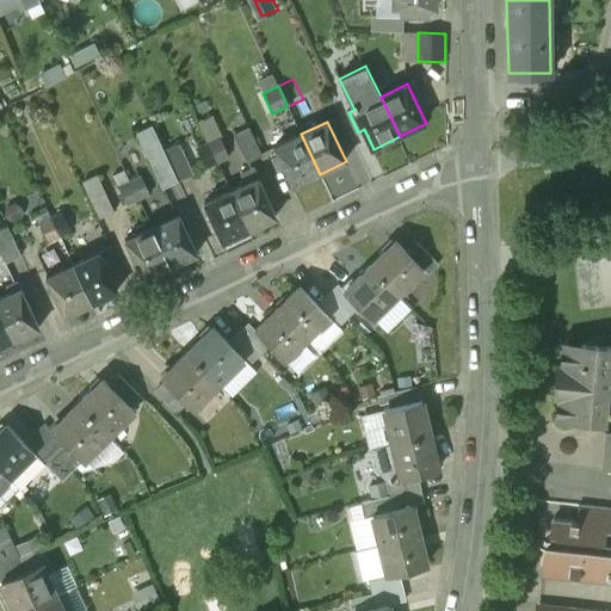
[(164,149),(152,124),(136,131),(162,187),(178,180),(164,149)]
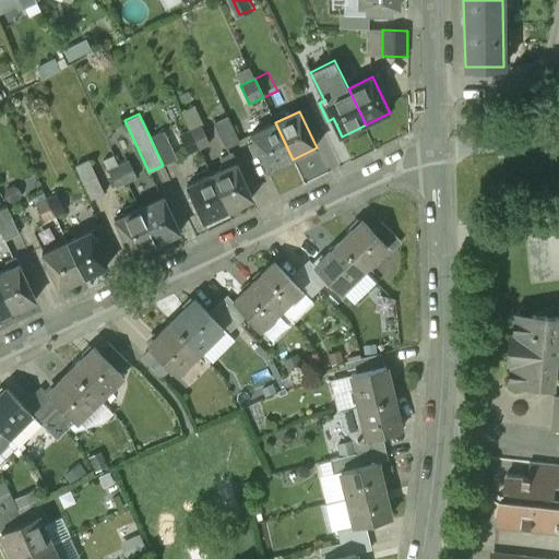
[(228,117),(215,123),(226,146),(239,140),(228,117)]
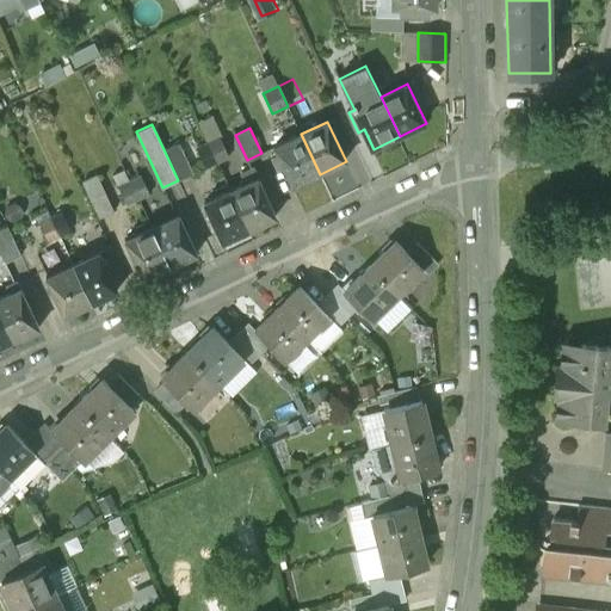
[(301,134),(275,147),(294,186),(320,174),(301,134)]
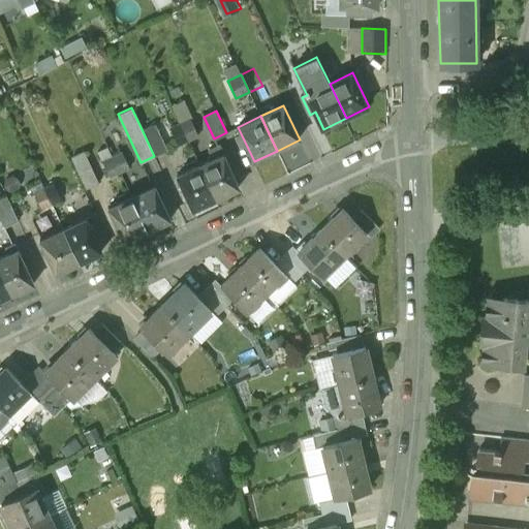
[(190,119),(181,124),(188,141),(198,135),(190,119)]
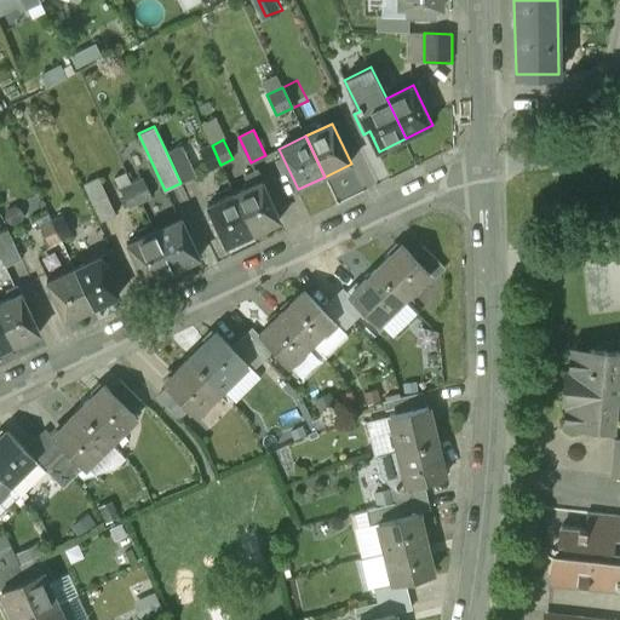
[(196,176),(182,144),(166,151),(181,183),(196,176)]
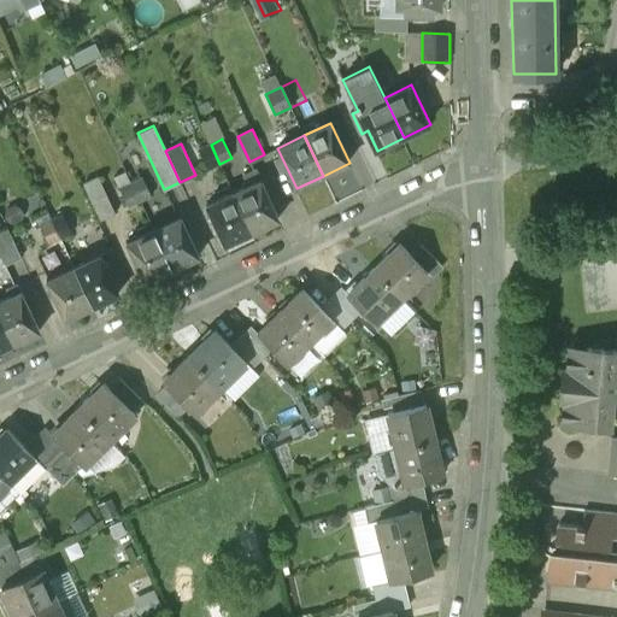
[(211,145),(199,150),(209,169),(219,164),(211,145)]
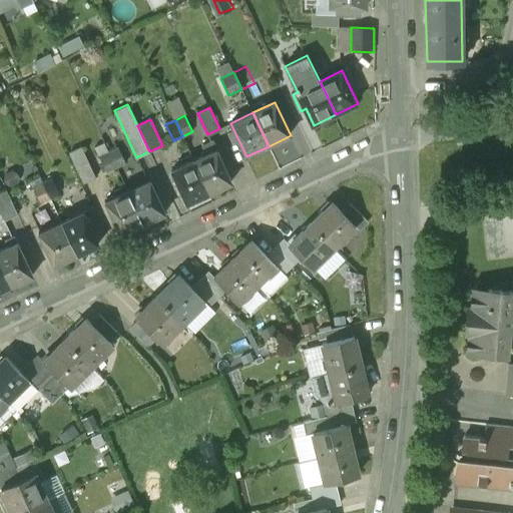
[(216,149),(213,141),(202,146),(206,154),(194,160),(209,193),(232,182),(217,149),(216,149)]
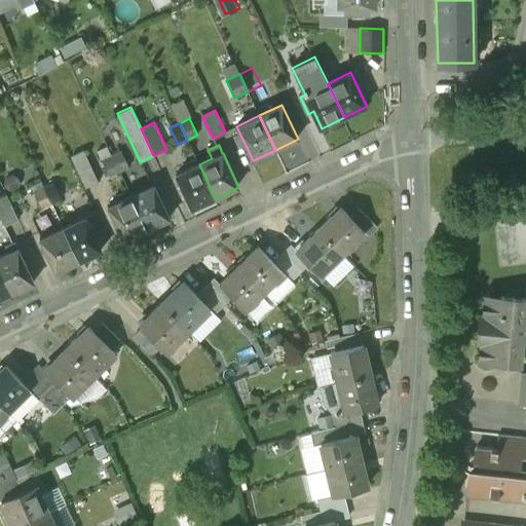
[(89,186),(104,179),(89,147),(75,154),(89,186)]
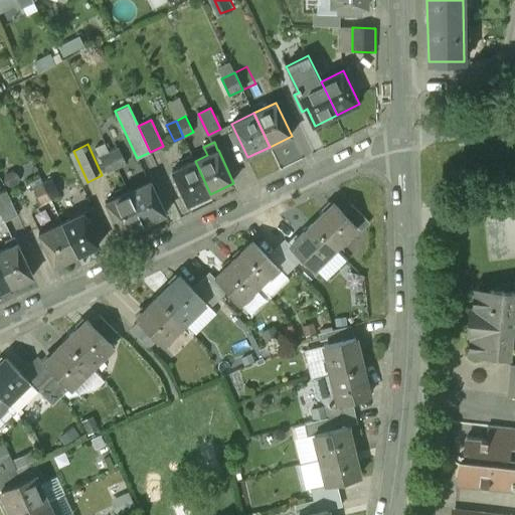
[(119,148),(109,152),(117,168),(126,163),(119,148)]
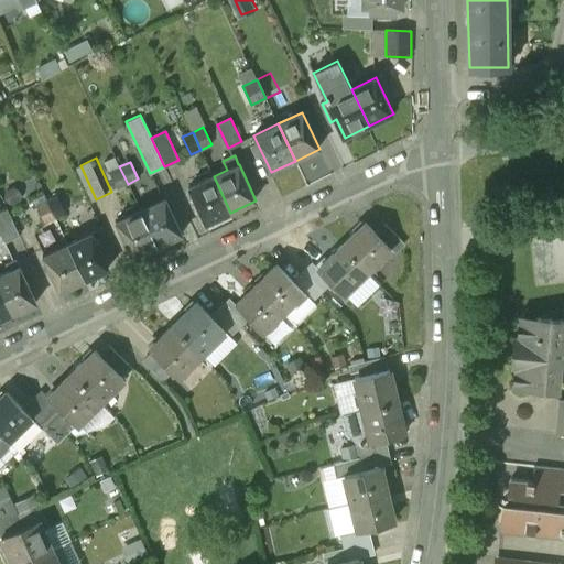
[(119,166),(109,171),(117,188),(128,184),(119,166)]
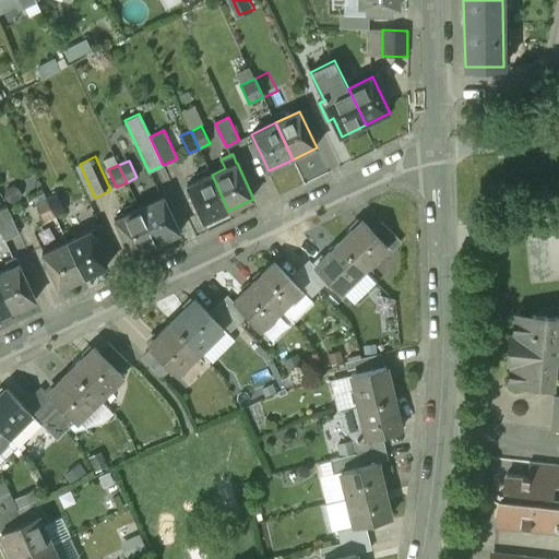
[(212,175),(188,186),(204,222),(228,211),(212,175)]
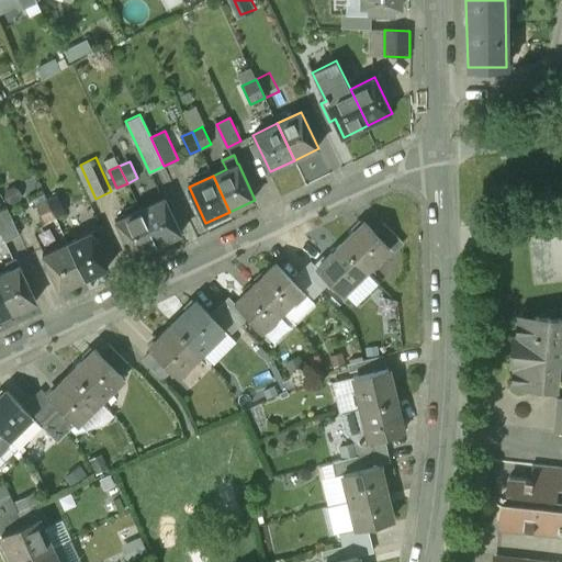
[(56,195),(46,201),(54,217),(65,213),(56,195)]
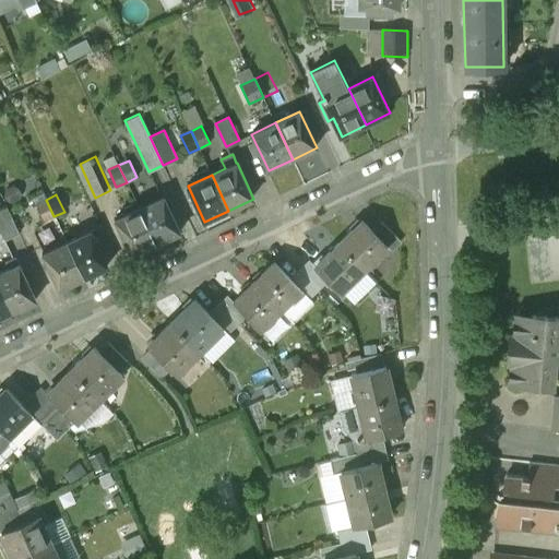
[(163,197),(139,209),(156,245),(180,233),(163,197)]
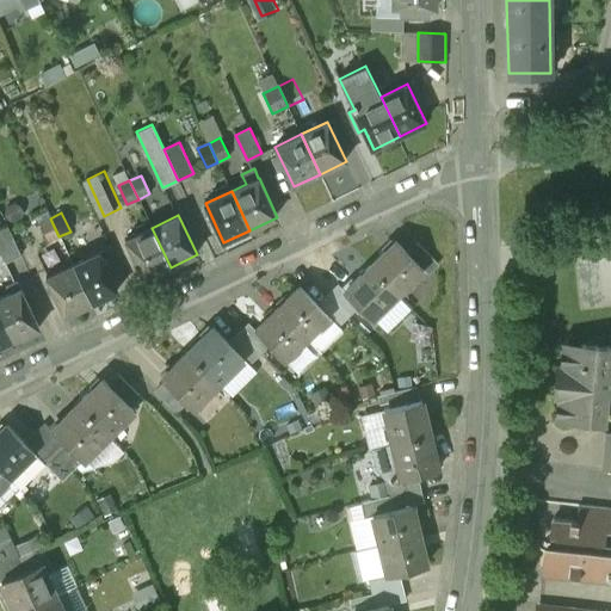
[(50,218),(38,223),(48,241),(59,236),(50,218)]
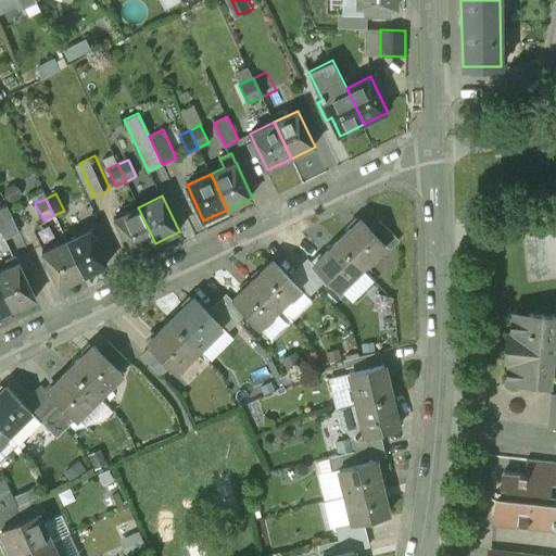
[(5,206),(0,209),(0,230),(4,239),(17,232),(5,206)]
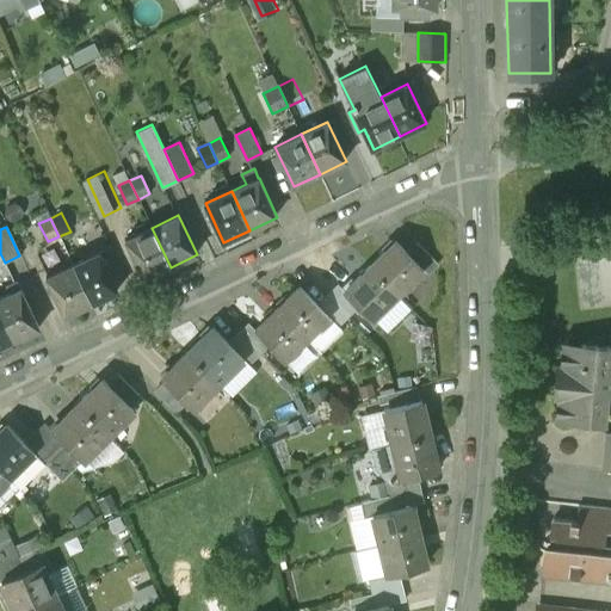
[(152,228),(125,240),(143,279),(171,267),(152,228)]
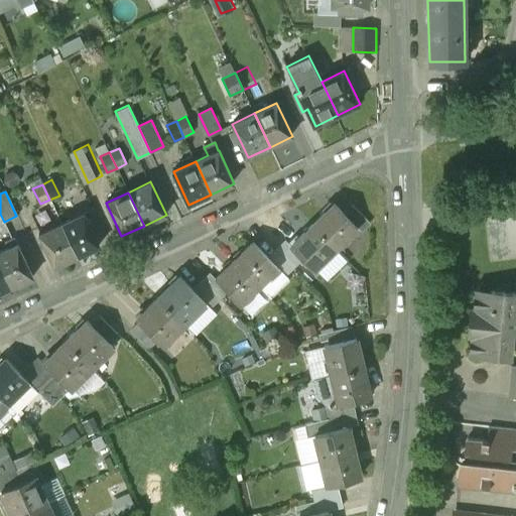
[(337,205),(314,226),(338,249),(359,228),(346,215),(337,205)]
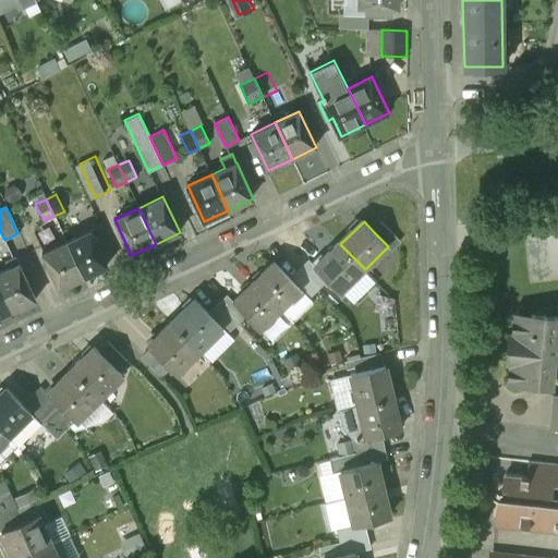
[(401,241),(384,222),(374,232),(388,246),(392,251),(401,241)]
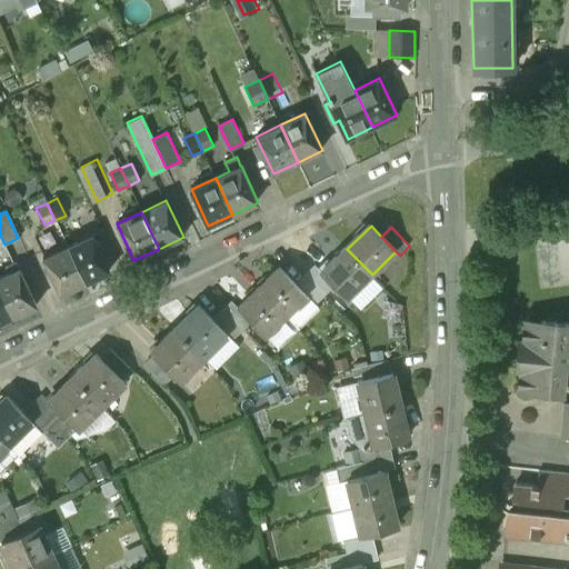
[(92,236),(67,247),(83,283),(109,272),(92,236)]
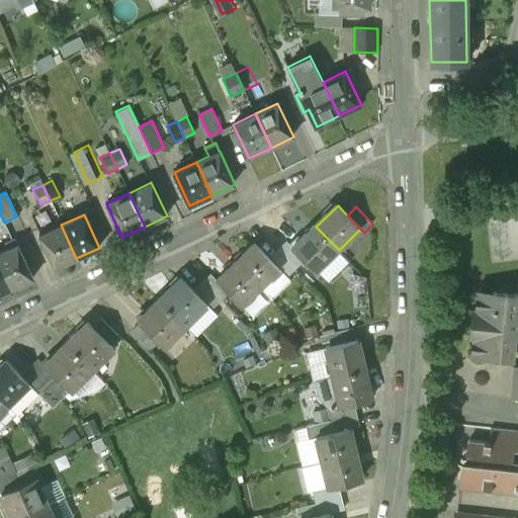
[(61,225),(38,236),(54,269),(76,258),(61,225)]
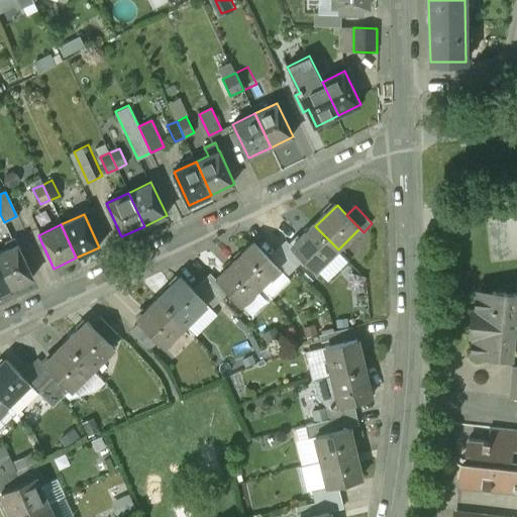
[(315,226),(294,247),(305,260),(316,271),(338,249),(315,226)]
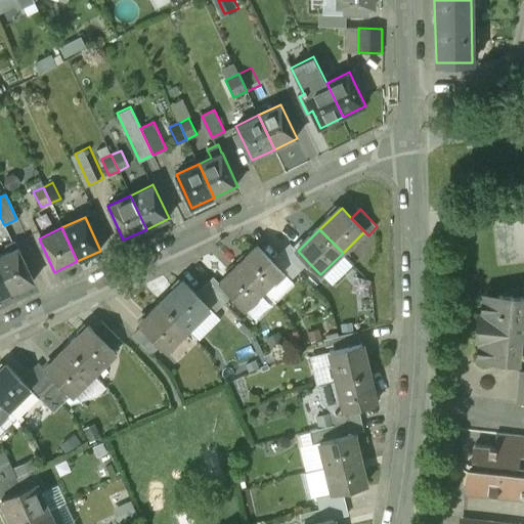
[(298,251),(293,246),(284,254),(301,271),(309,263),(298,251)]
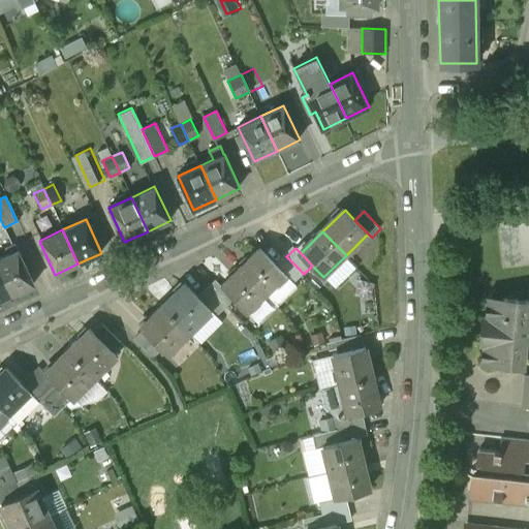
[(277,266),(260,249),(242,268),(267,292),(285,274),(277,266)]
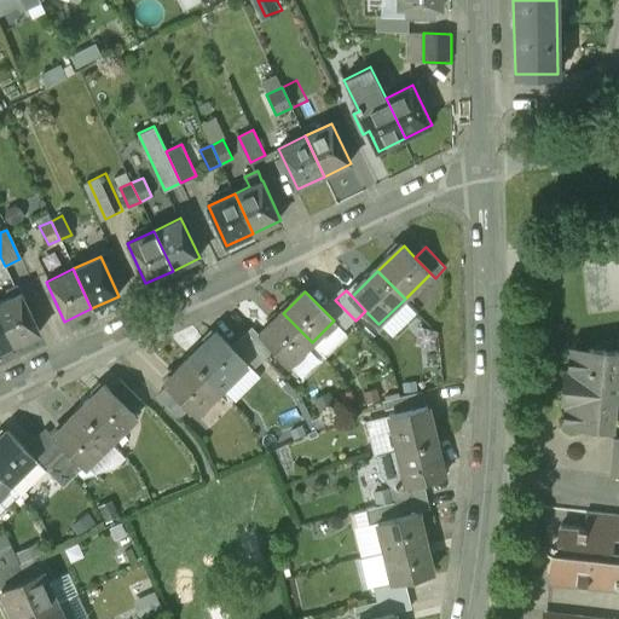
[(38,334),(19,293),(0,301),(0,322),(11,346),(38,334)]
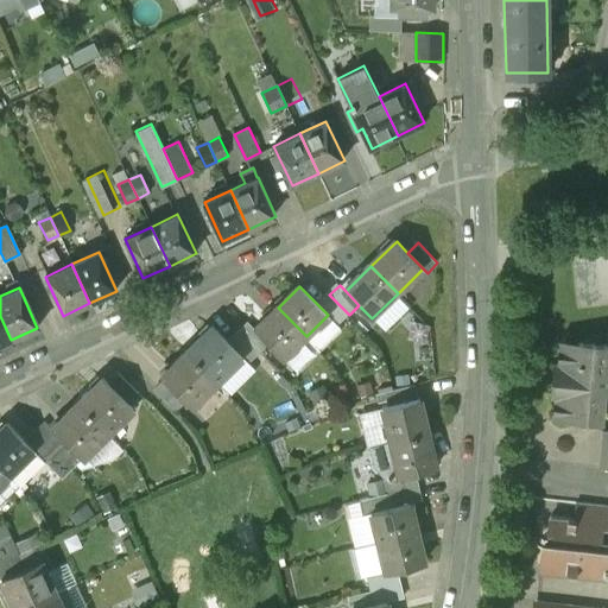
[(349,315),(329,295),(318,305),(328,315),(339,324),(349,315)]
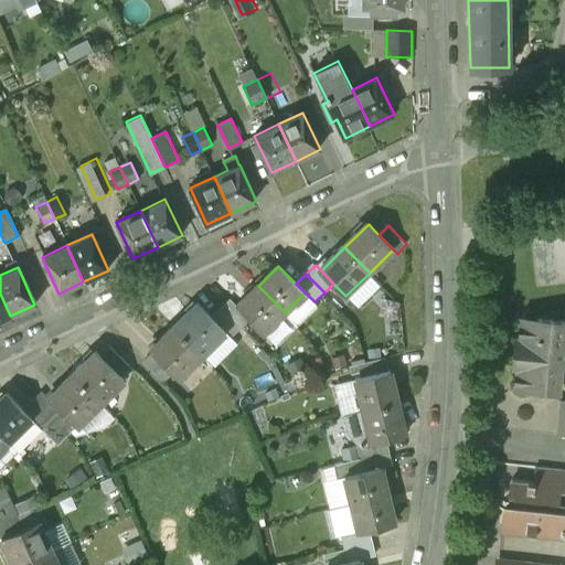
[(285,312),(258,286),(237,306),(251,319),(264,333),(285,312)]
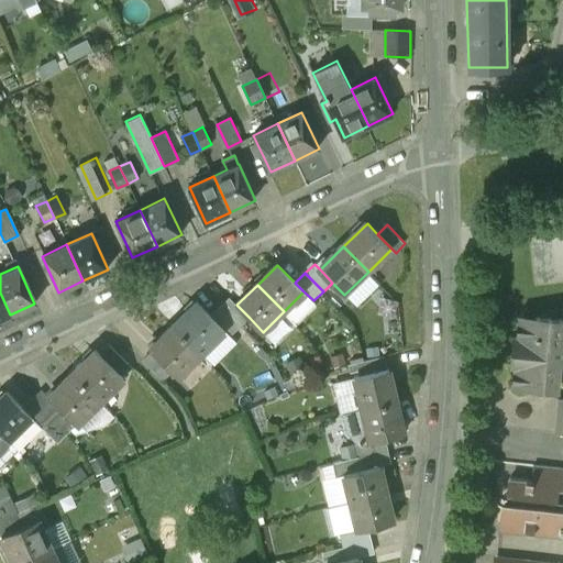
[(0,319),(10,315),(0,293),(0,319)]
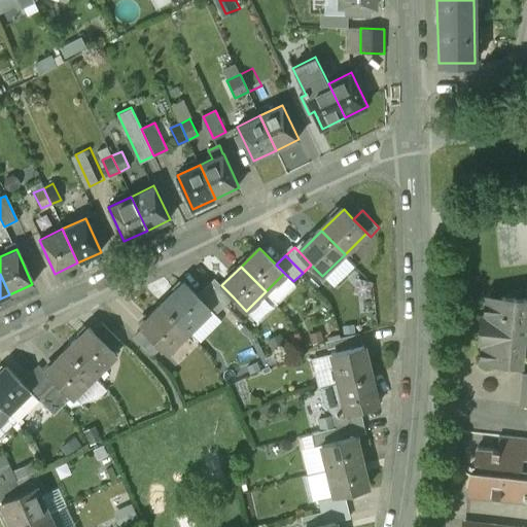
[(221,285),(216,280),(207,288),(224,306),(234,297),(221,285)]
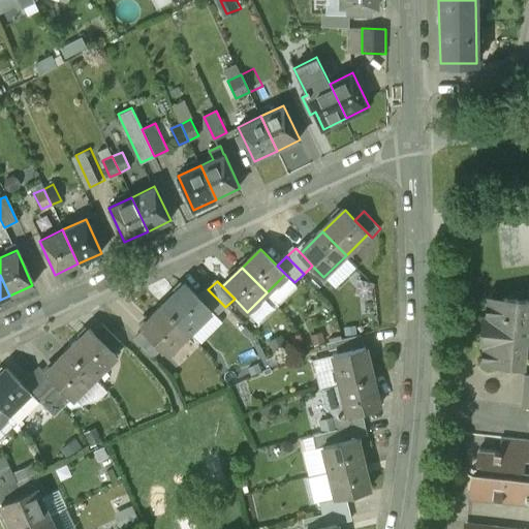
[(199,299),(185,284),(163,306),(186,330),(198,318),(201,320),(212,311),(199,299)]
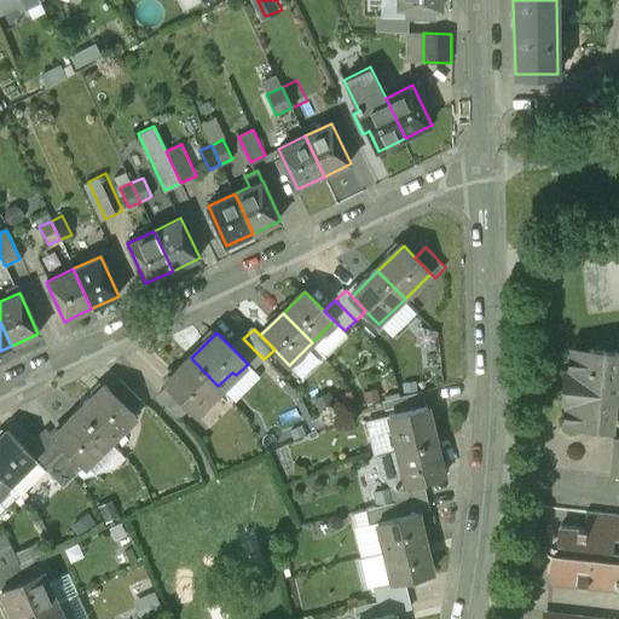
[(264,359),(243,339),(233,350),(248,364),(254,370),(264,359)]
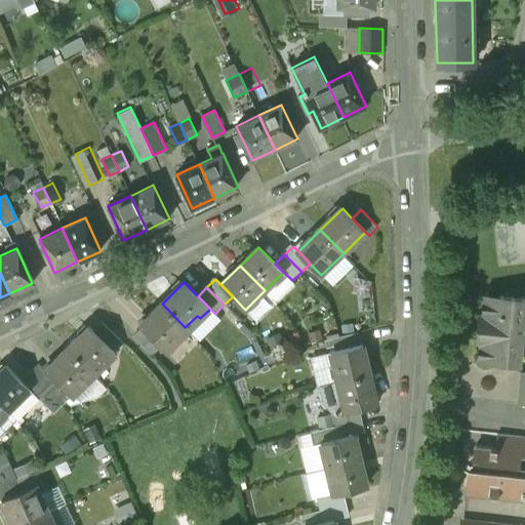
[(524,298),(523,296),(502,294),(497,298),(484,297),(483,314),(479,317),(476,338),(480,342),(478,359),(498,361),(499,354),(515,355),(515,362),(518,363),(521,338),(524,330),(524,298)]
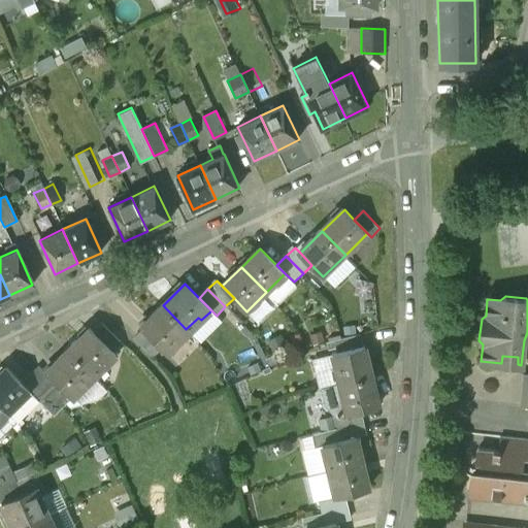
[(186,329),(163,305),(140,327),(143,330),(160,348),(167,354),(177,343),(174,340),(186,329)]
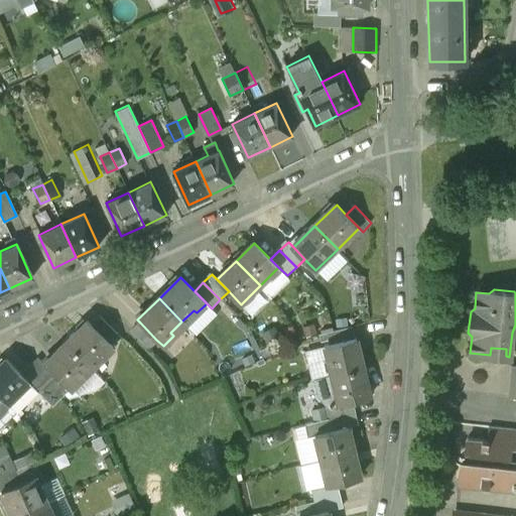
[(117,334),(100,316),(91,325),(108,342),(117,334)]
